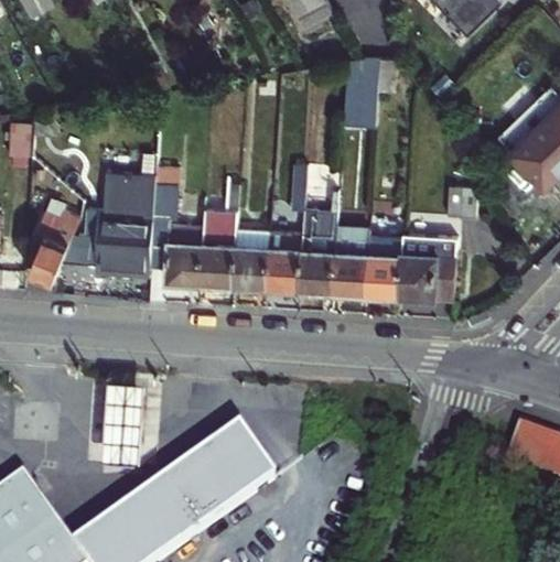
[(32,0),(18,0),(29,19),(40,13),(32,0)]
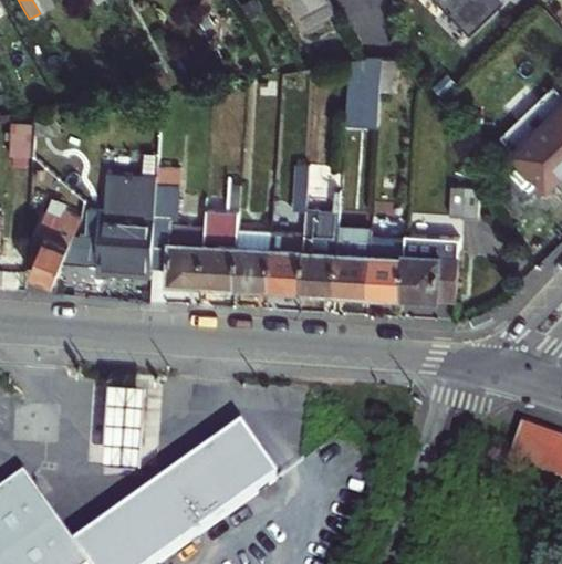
[(48,0),(32,0),(40,13),(51,7),(48,0)]
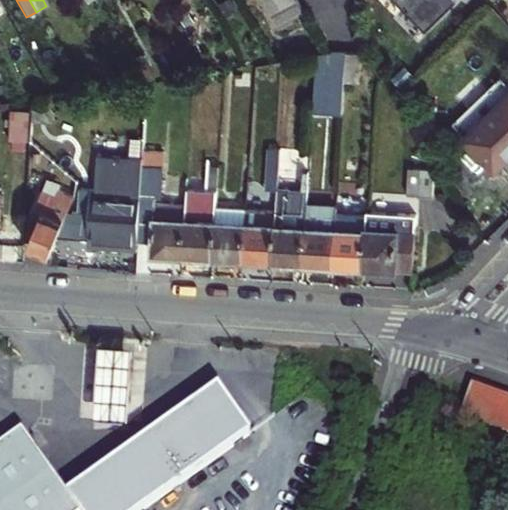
[(293,0),(258,0),(275,29),(301,14),(293,0)]
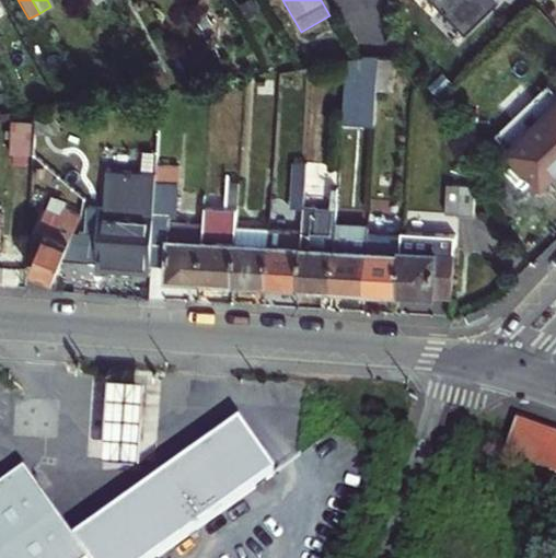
[(433,0),(464,32),(497,0),(433,0)]
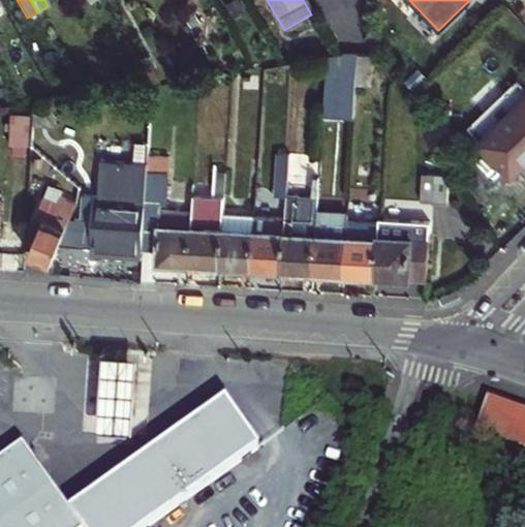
[(323,58),(319,117),(350,119),(352,87),(354,53),(340,56),(335,57),(323,58)]
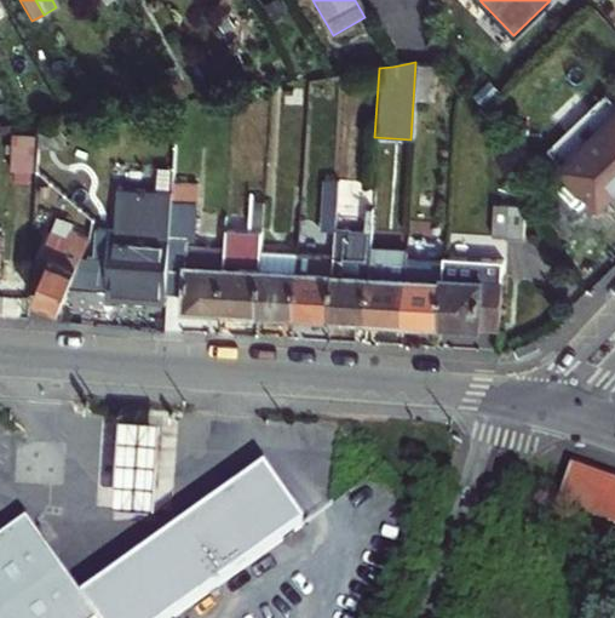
[(432,63),(415,62),(413,102),(430,103),(432,63)]
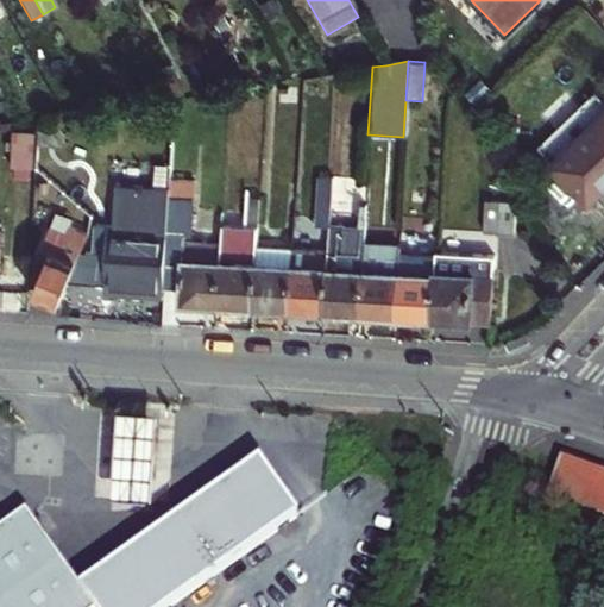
[(291,92),(274,91),(274,108),(290,110),(291,92)]
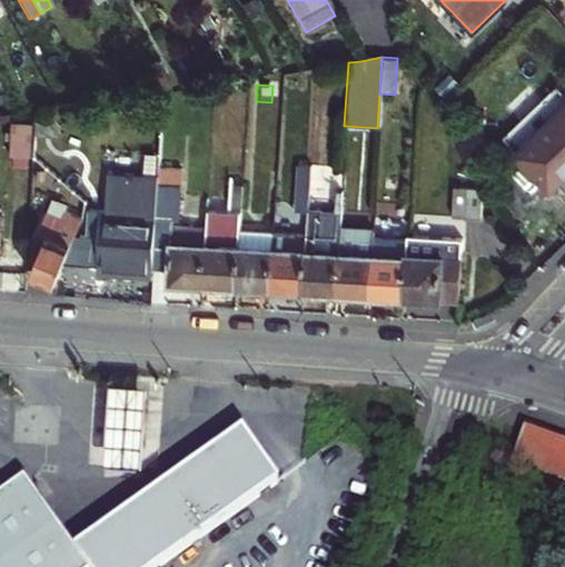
[(564,171),(564,97),(556,89),(503,141),(548,188),(564,171)]
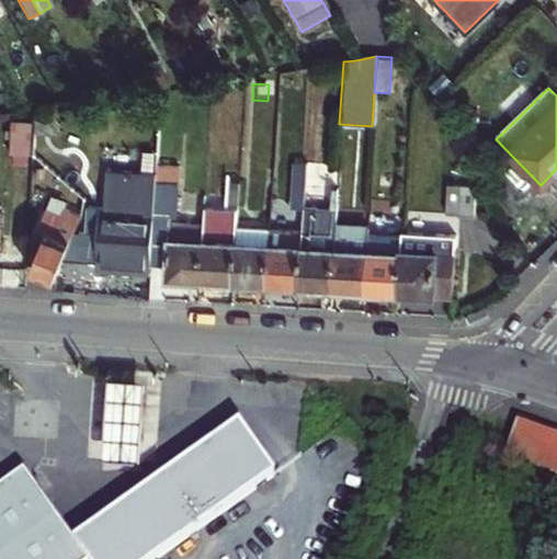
[(56,121),(33,118),(32,136),(55,137),(56,121)]
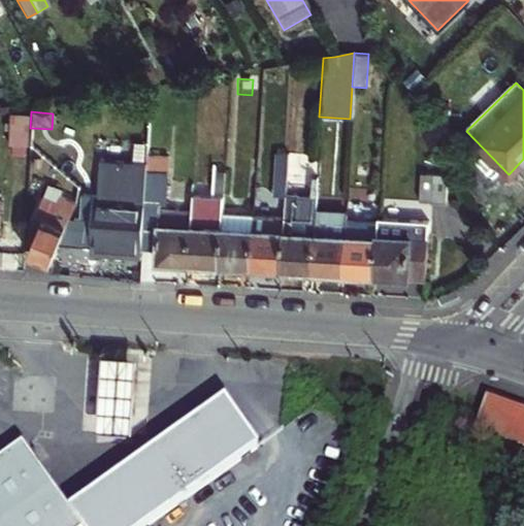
[(6,145),(27,146),(29,116),(7,114),(6,145)]
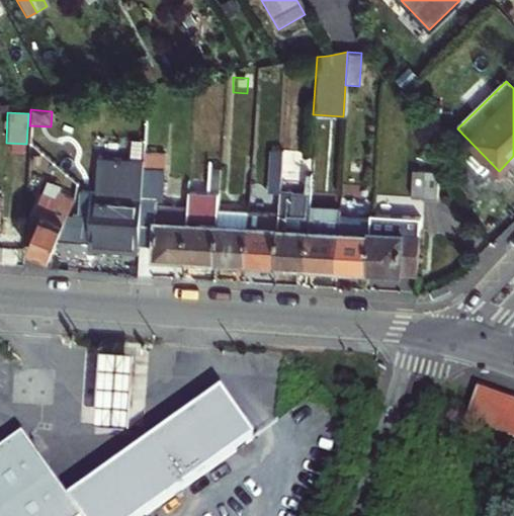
[(279,153),(267,152),(265,193),(276,193),(279,153)]
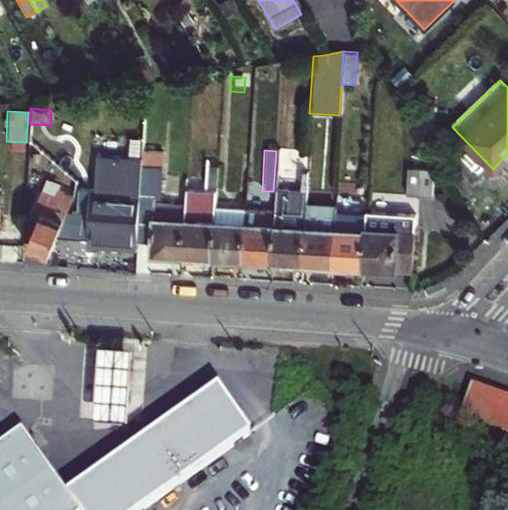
[(287,151),(276,151),(273,191),(285,192),(287,151)]
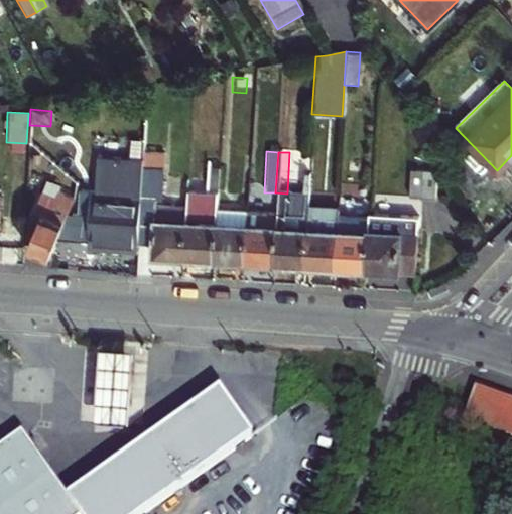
[(159,201),(161,154),(141,153),(139,196),(136,243),(150,244),(149,259),(165,259),(181,260),(183,222),(152,221),(153,207),(154,201),(159,201)]
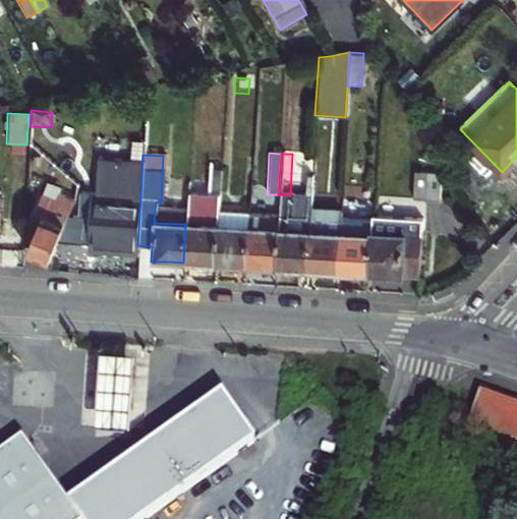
[(137,248),(137,245),(140,197),(139,197),(141,160),(97,158),(95,194),(78,193),(77,218),(65,218),(55,243),(81,244),(88,245),(137,248)]
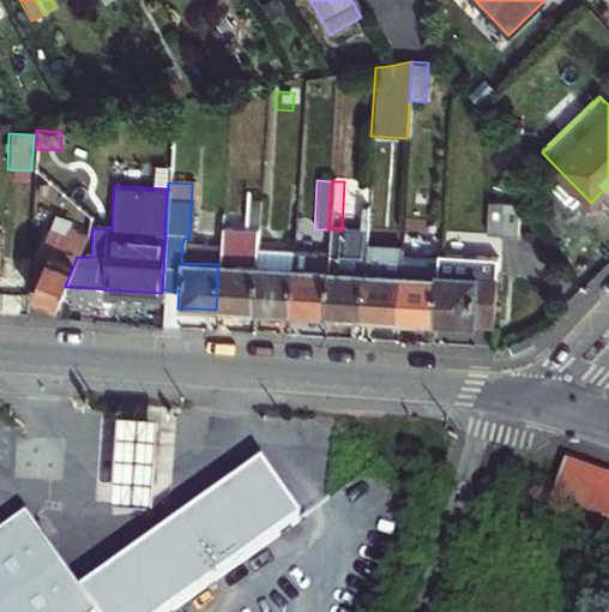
[(259,201),(245,201),(243,225),(258,225),(259,201)]
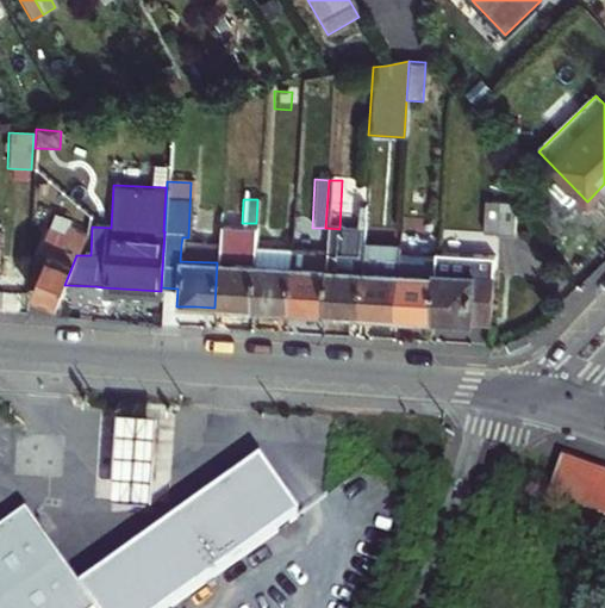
[(481,235),(512,236),(515,204),(484,202),(481,235)]
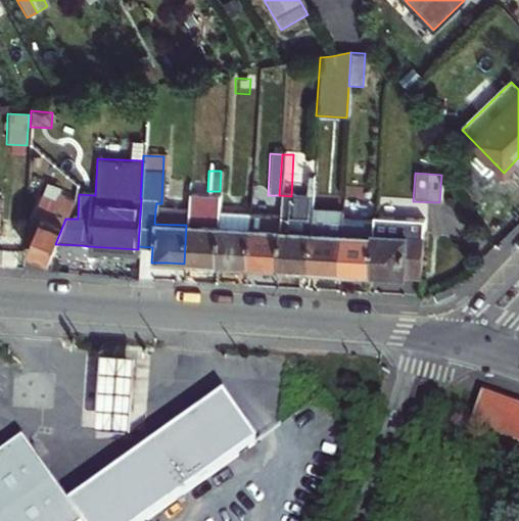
[(12,249),(27,254),(50,193),(37,188),(39,182),(30,178),(27,184),(26,191),(35,198),(12,249)]
